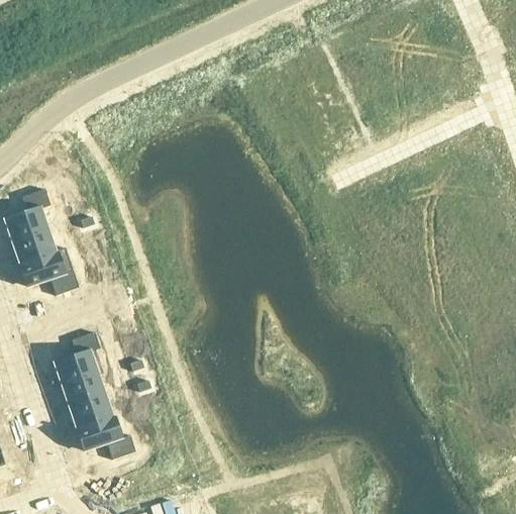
[(27,212),(6,219),(13,242),(49,230),(41,208),(50,205),(44,188),(21,196),(27,212)]
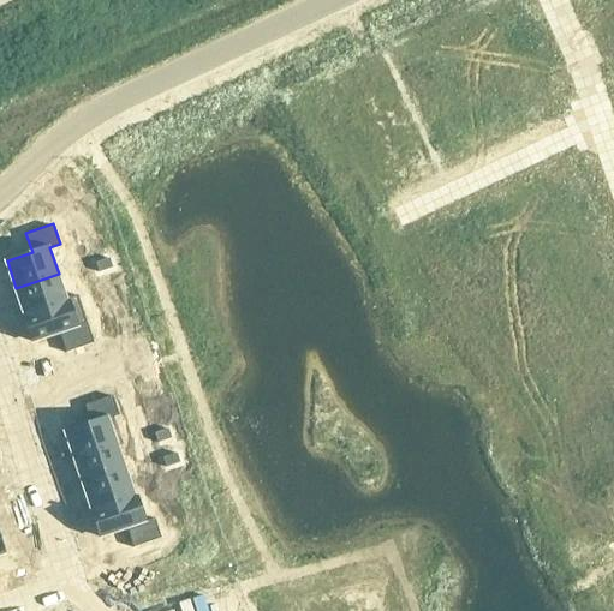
[(109,256),(95,261),(99,270),(113,265),(109,256)]
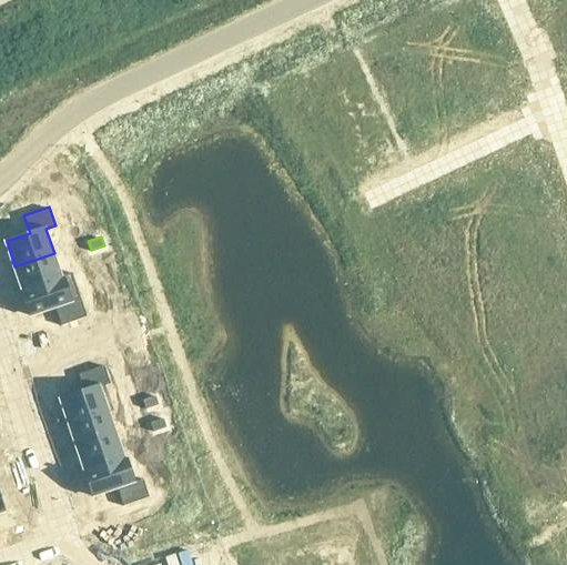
[(54,253),(14,266),(23,289),(62,275),(61,274),(54,253)]
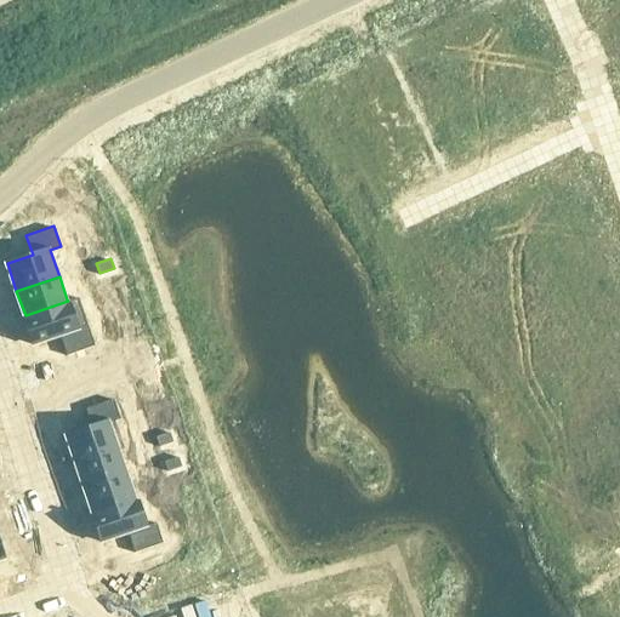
[(68,301),(26,315),(34,343),(61,333),(67,354),(95,344),(78,296),(67,300),(68,301)]
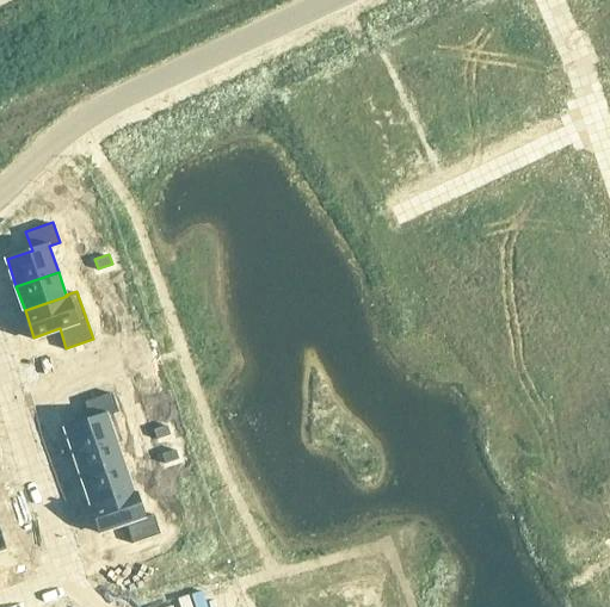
[(91,420),(66,428),(74,456),(117,441),(117,443),(122,440),(112,413),(118,410),(111,391),(84,401),(91,420)]
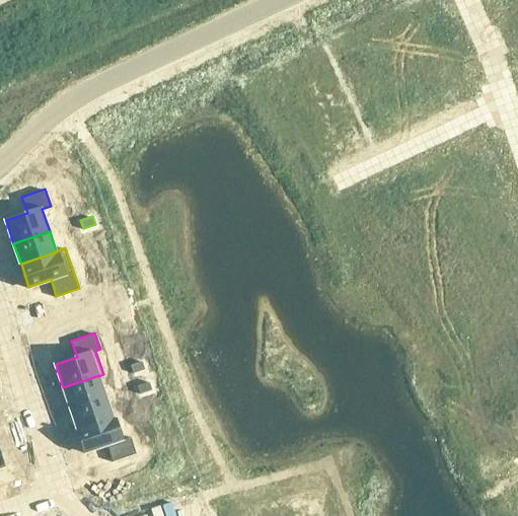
[(142,360),(131,364),(133,372),(145,368),(142,360)]
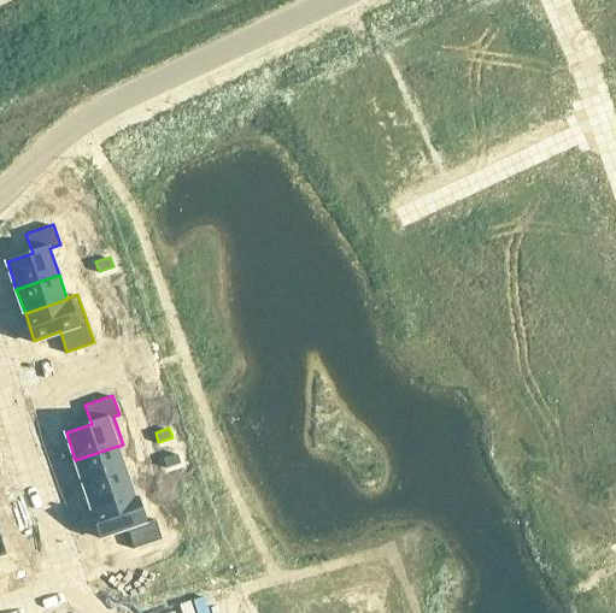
[(118,446),(75,460),(84,484),(127,470),(118,447),(118,446)]
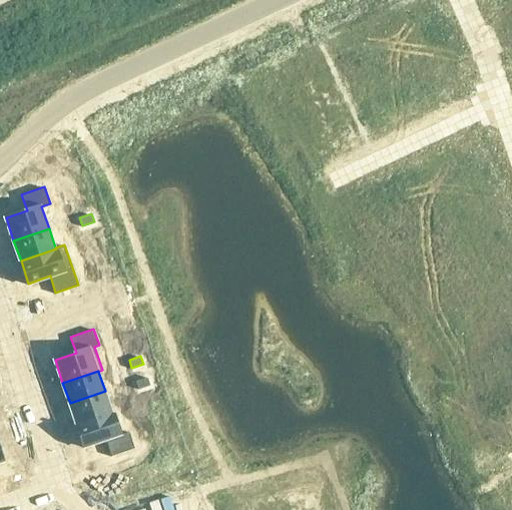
[(147,376),(136,380),(138,388),(150,384),(147,376)]
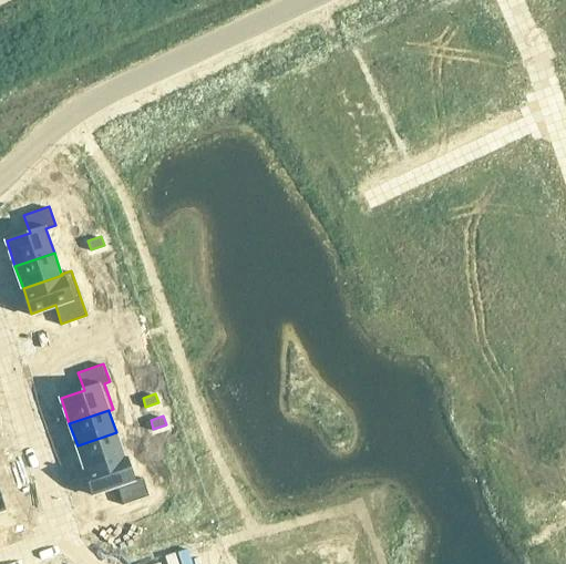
[(116,432),(78,445),(85,469),(124,455),(116,432)]
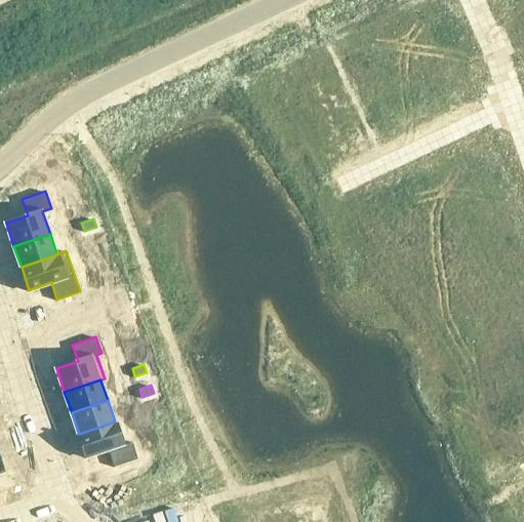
[(115,422),(79,434),(86,456),(109,449),(114,466),(137,457),(131,441),(122,444),(115,422)]
